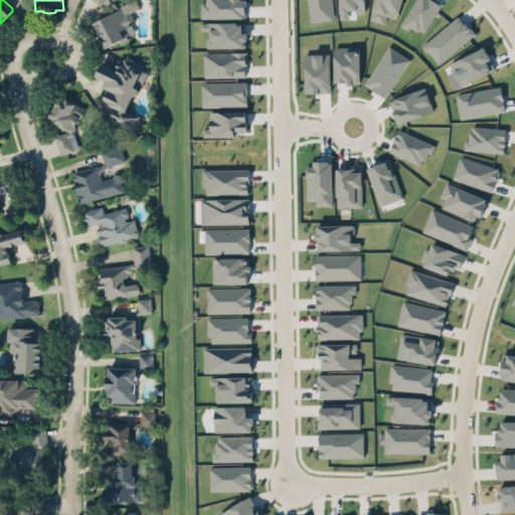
[(92,22),(105,47),(135,30),(132,23),(133,22),(134,18),(131,11),(139,6),(136,0),(134,0),(120,7),(114,0),(95,0),(101,4),(103,0),(109,0),(117,8),(92,22)]
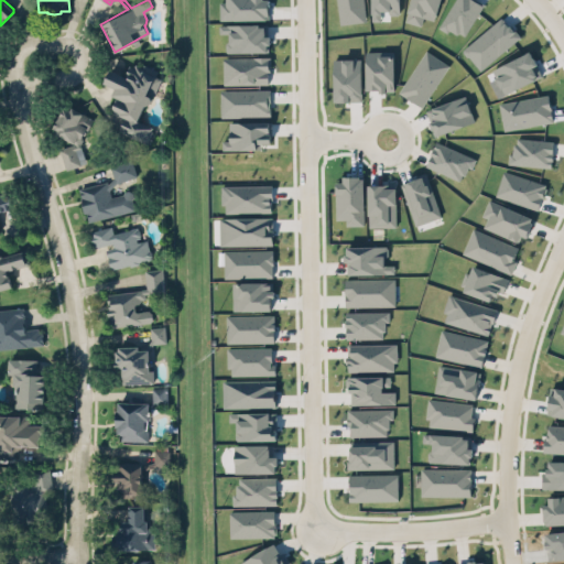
[(338,0),(364,0),(367,18),(342,21),(338,0)]
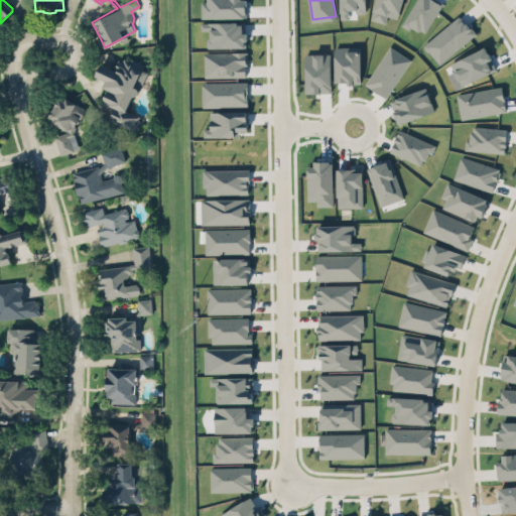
[(340,0),(340,15),(347,15),(347,6),(355,6),(356,8),(359,9),(362,9),(365,7),(365,0),(340,0)]
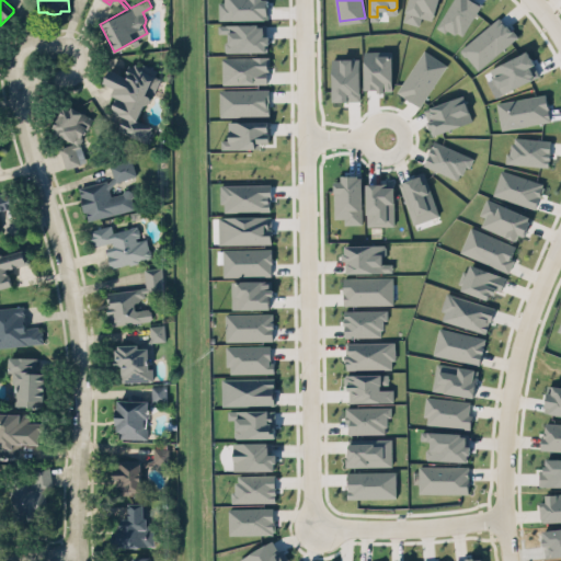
[(409,0),(403,20),(419,24),(421,16),(433,20),(437,0),(409,0)]
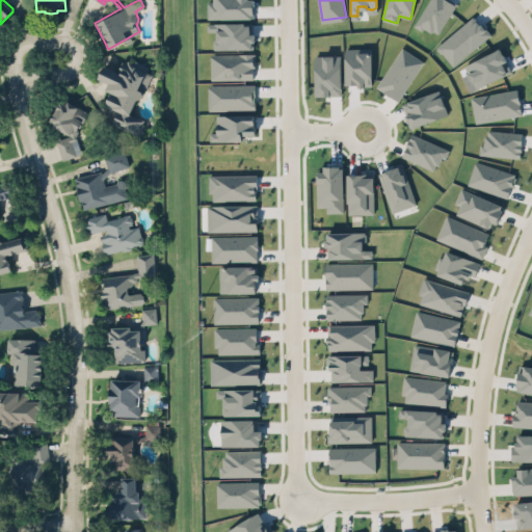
[(345,47),(345,84),(358,84),(358,86),(365,86),(365,84),(373,84),(372,51),(360,51),(360,47),(345,47)]
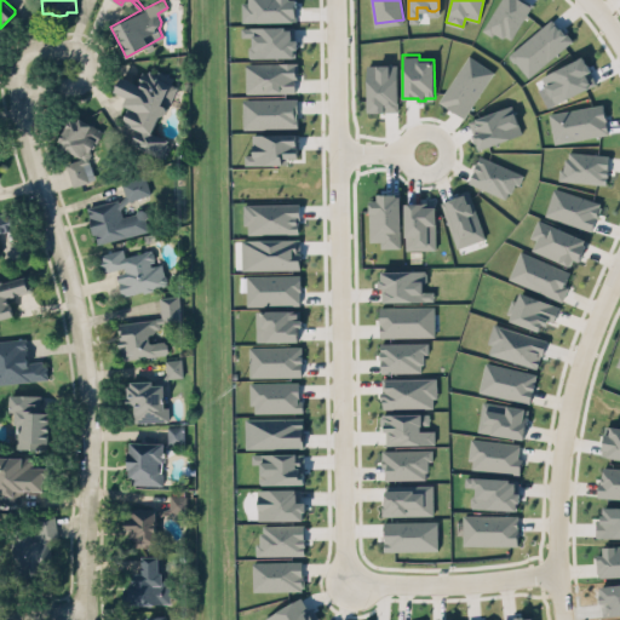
[(494,70),(469,55),(440,101),(465,118),(494,70)]
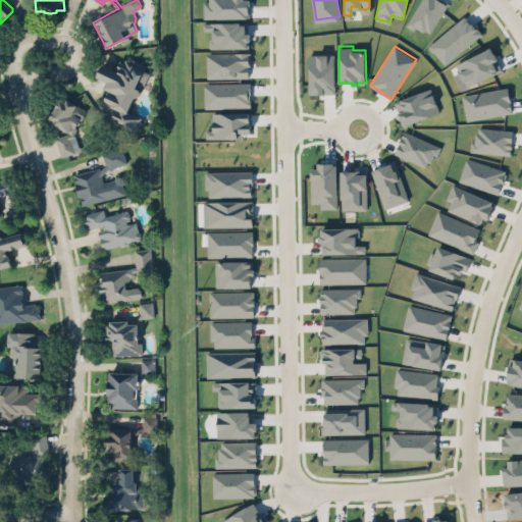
[(208,76),(248,75),(247,53),(207,54),(208,76)]
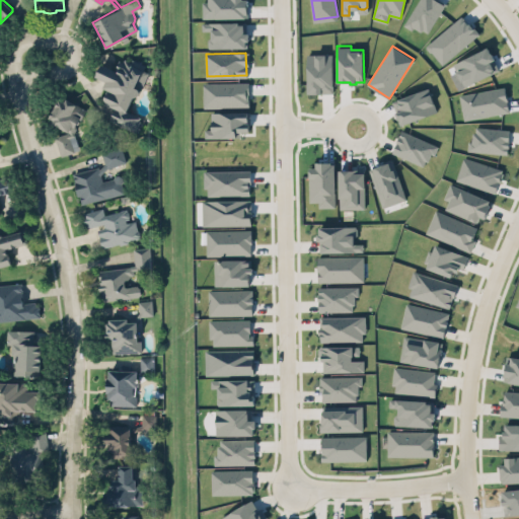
[(306,53),(305,88),(318,88),(318,81),(330,82),(331,54),(306,53)]
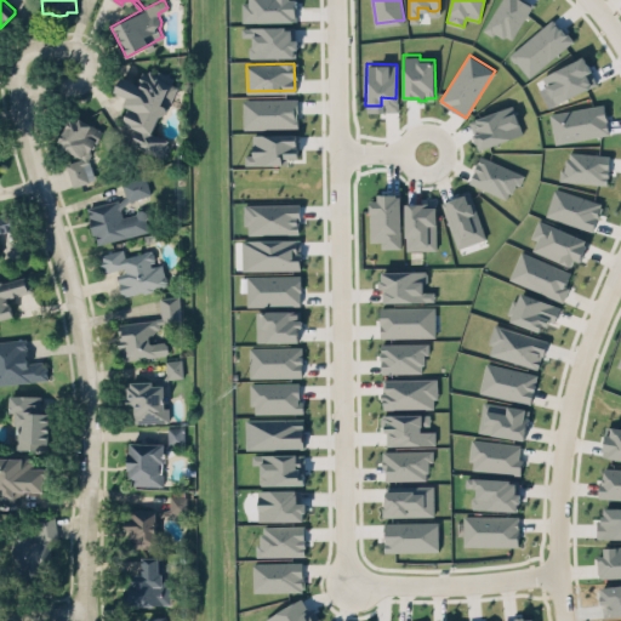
[(155,135),(176,78),(144,67),(138,83),(121,75),(115,91),(130,97),(120,123),(137,129),(131,146),(164,158),(170,140),(155,135)]
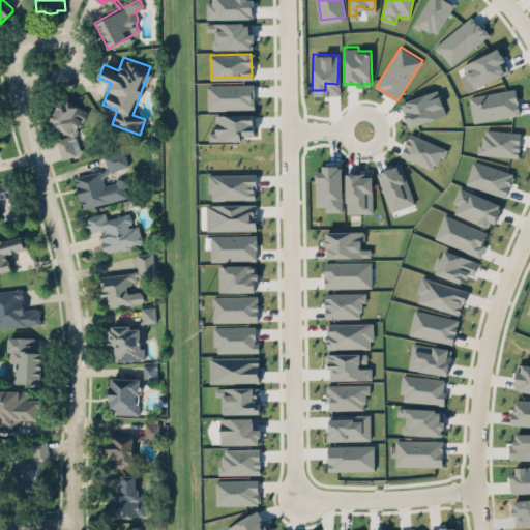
[(208,83),(209,109),(251,107),(249,82),(208,83)]
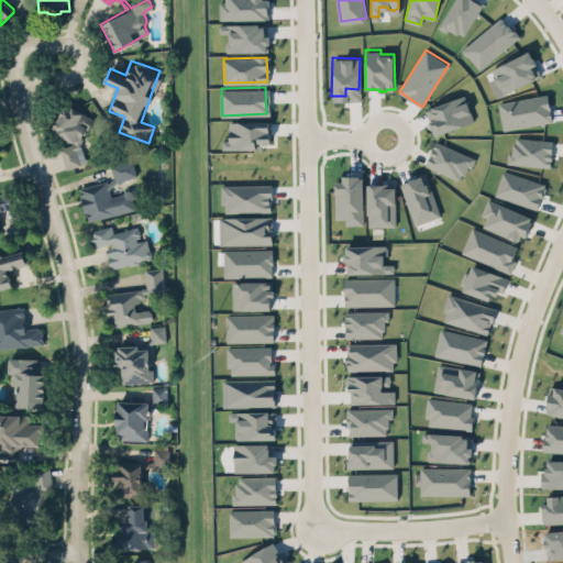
[(51,127),(63,105),(69,109),(70,105),(94,118),(81,142),(83,145),(76,147),(80,164),(66,168),(59,146),(75,142),(55,132),(57,129),(51,127)]
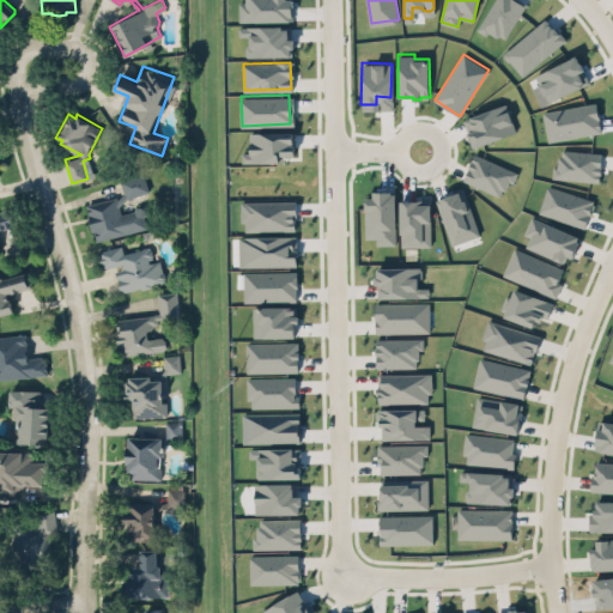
[(283,162),(283,155),(295,155),(293,131),(249,132),(250,152),(242,152),(242,163),(283,162)]
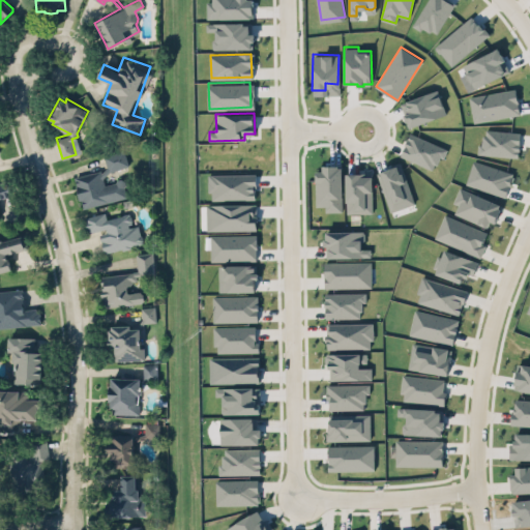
[(126,197),(122,179),(105,183),(101,173),(128,166),(124,149),(104,154),(107,169),(74,176),(82,207),(126,197)]
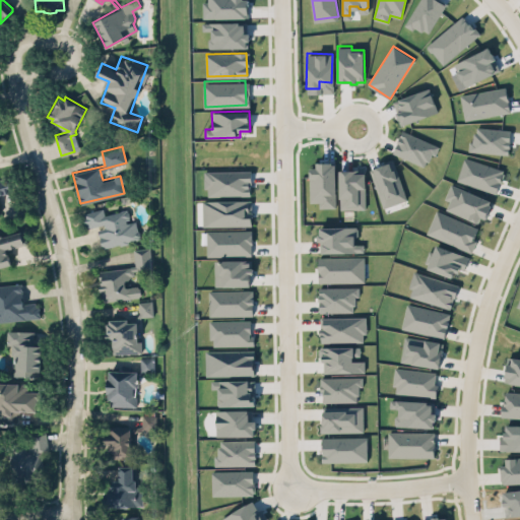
[(336,206),(335,164),(310,164),(311,201),(320,201),(320,207),(336,206)]
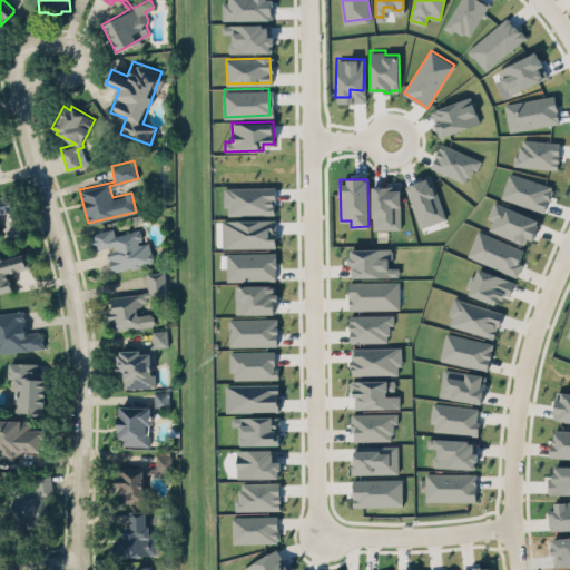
[(225,187),(226,215),(275,214),(274,186),(225,187)]
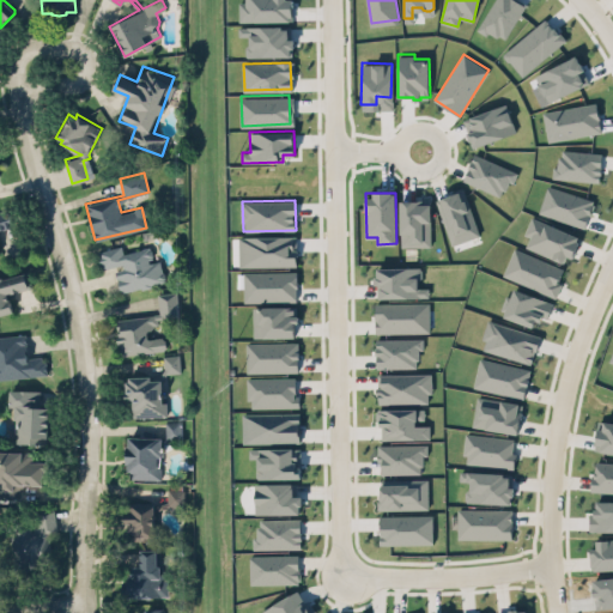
[(0,228),(13,224),(8,208),(0,211),(0,228)]
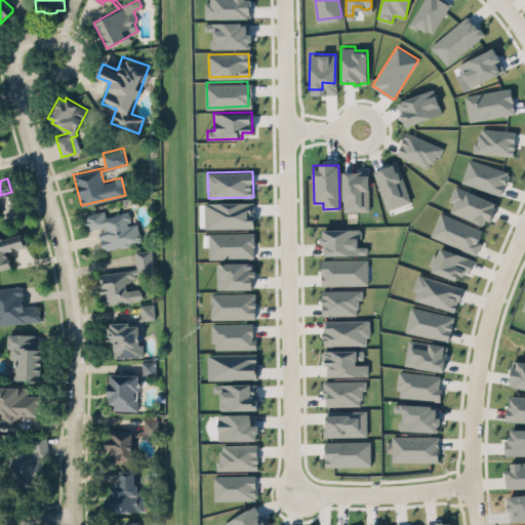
[(496,202),(456,185),(449,200),(454,202),(450,210),(486,226),(496,202)]
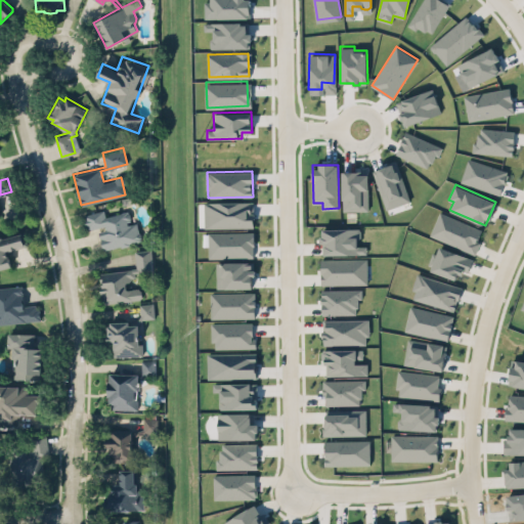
[(204,202),(205,227),(253,226),(253,201),(204,202)]
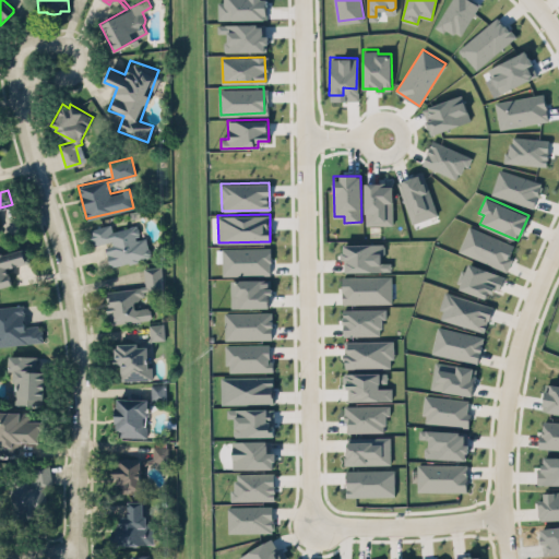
[(109,265),(151,258),(146,237),(139,238),(137,224),(113,229),(111,224),(88,228),(92,246),(105,242),(109,265)]
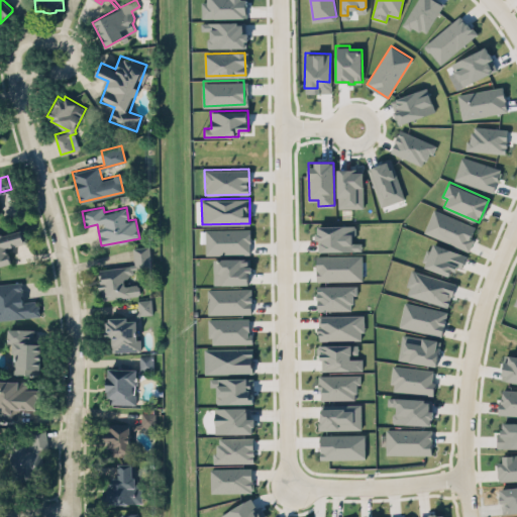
[(424,232),(468,249),(477,226),(433,208),(424,232)]
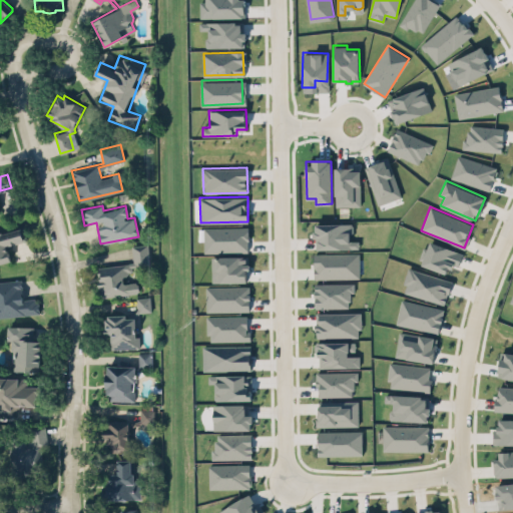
[(316,249),(359,248),(359,239),(352,240),(351,222),(315,223),(316,249)]
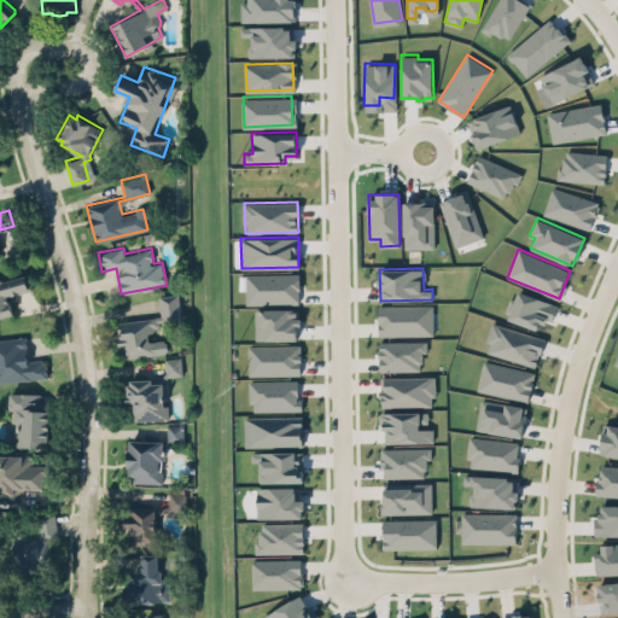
[(0,279),(0,316),(13,313),(9,296),(33,289),(28,272),(0,279)]
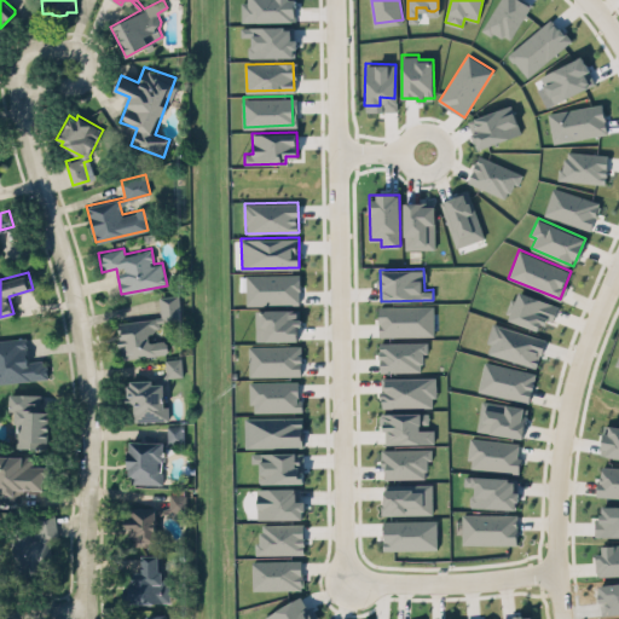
[(246,275),(247,304),(300,304),(299,273),(246,275)]
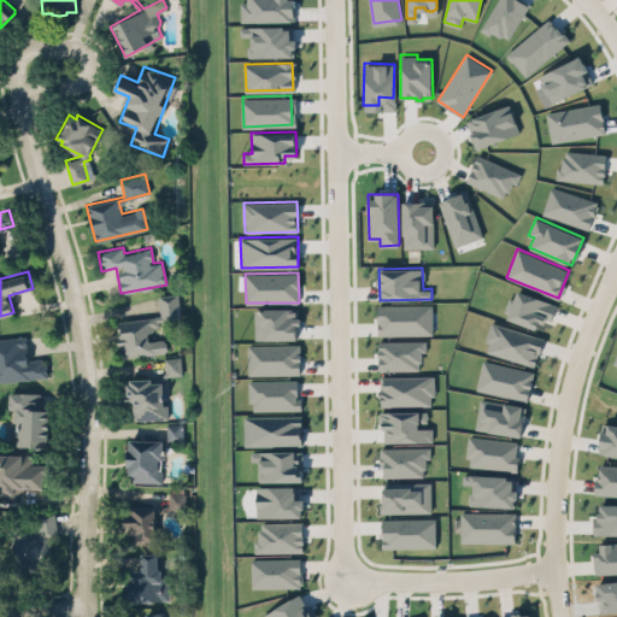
[(160,316),(117,321),(121,357),(168,352),(166,338),(150,340),(148,329),(159,328),(159,319),(181,317),(178,293),(159,295),(160,316)]
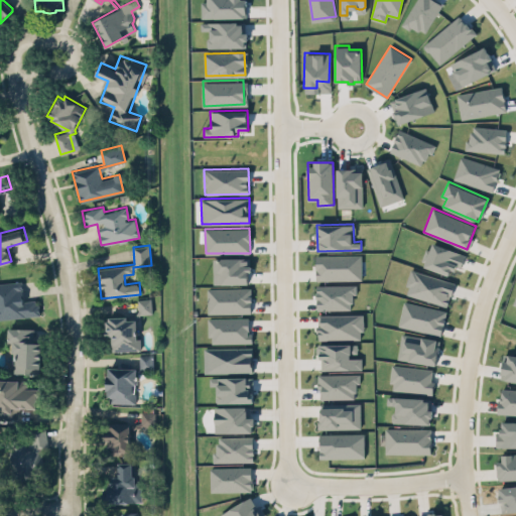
[(315,255),(316,280),(362,278),(361,254),(315,255)]
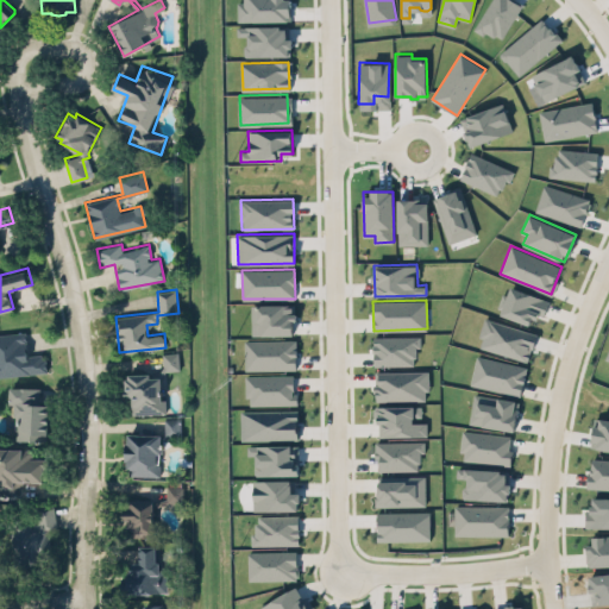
[(252,334),(294,334),(293,303),(251,305),(252,334)]
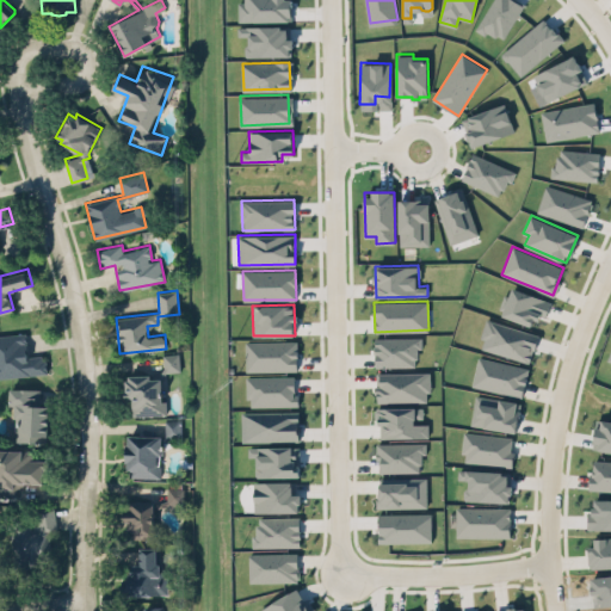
[(538,333),(487,319),(479,347),(530,362),(538,333)]
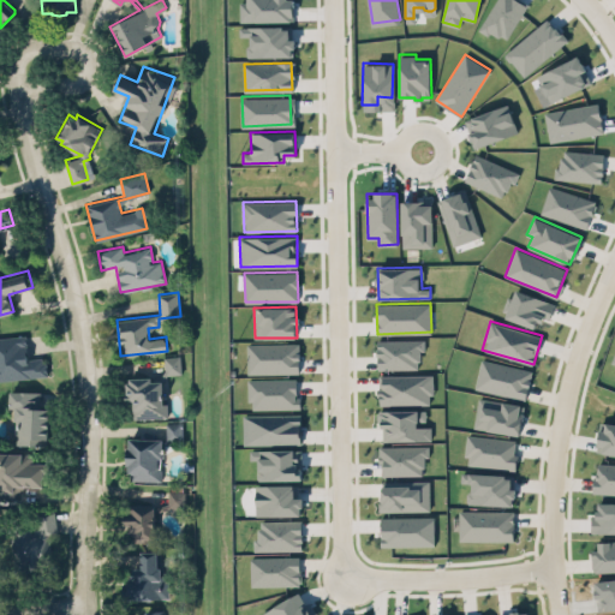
[(47,375),(0,378),(0,336),(25,334),(29,358),(42,357),(43,362),(46,360),(47,375)]
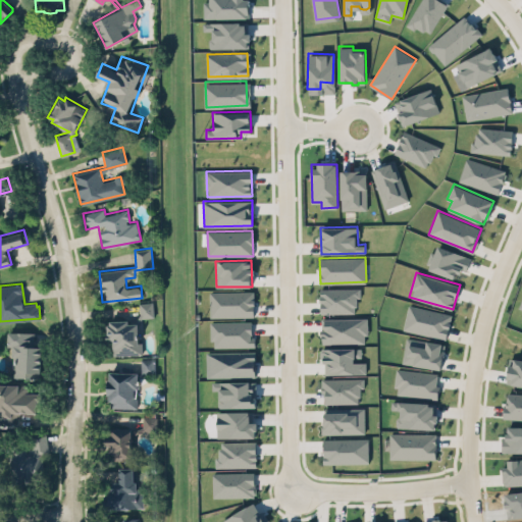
[(254,316),(253,291),(209,292),(210,317),(254,316)]
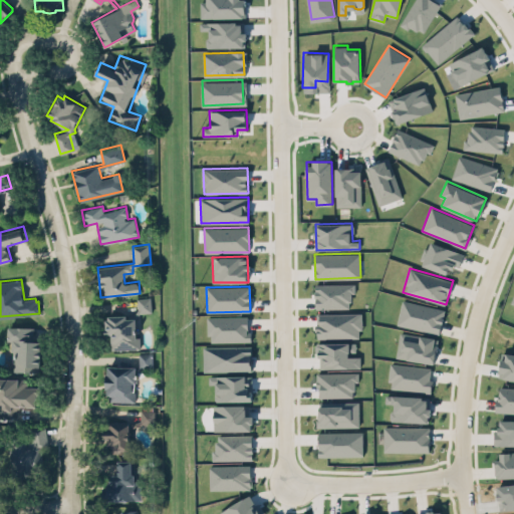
[(107,315),(126,315),(126,318),(131,318),(138,308),(137,297),(150,296),(152,311),(140,312),(135,318),(136,336),(139,336),(139,347),(110,348),(110,334),(104,335),(103,318),(107,318),(107,315)]
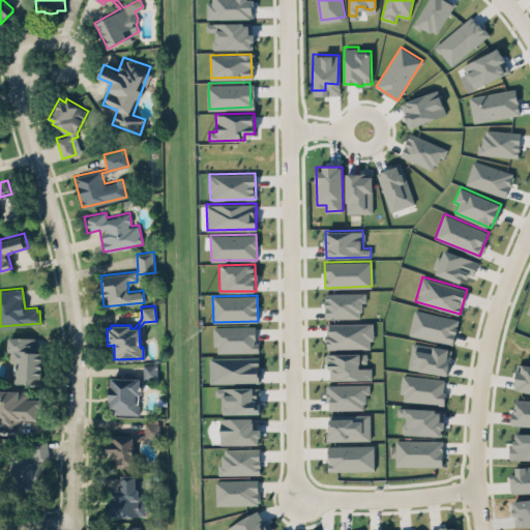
[(459,319),(415,307),(409,333),(452,345),(459,319)]
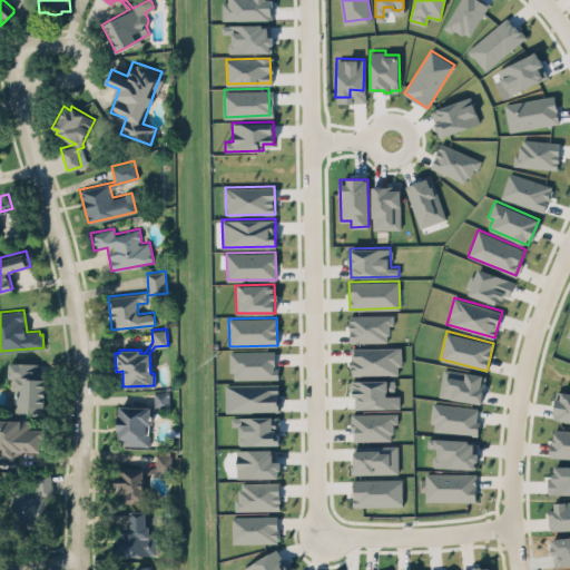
[(351,346),(351,359),(350,359),(350,366),(352,366),(352,374),(397,374),(397,365),(401,365),(401,346),(351,346)]
